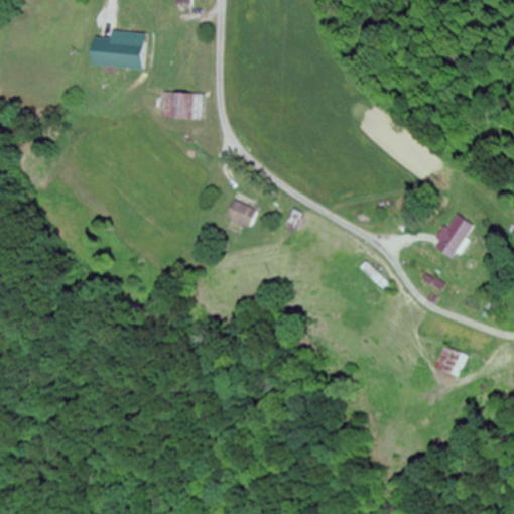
[(145,33),(112,32),(112,37),(104,37),(103,50),(92,50),(92,67),(144,68),(145,33)]
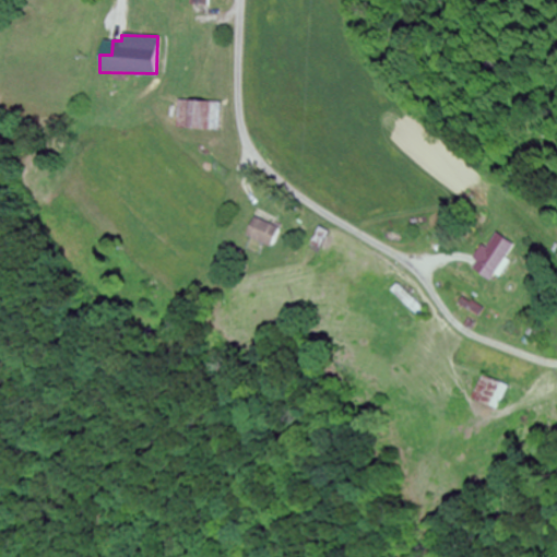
[(221,102),(178,101),(177,128),(220,129),(221,102)]
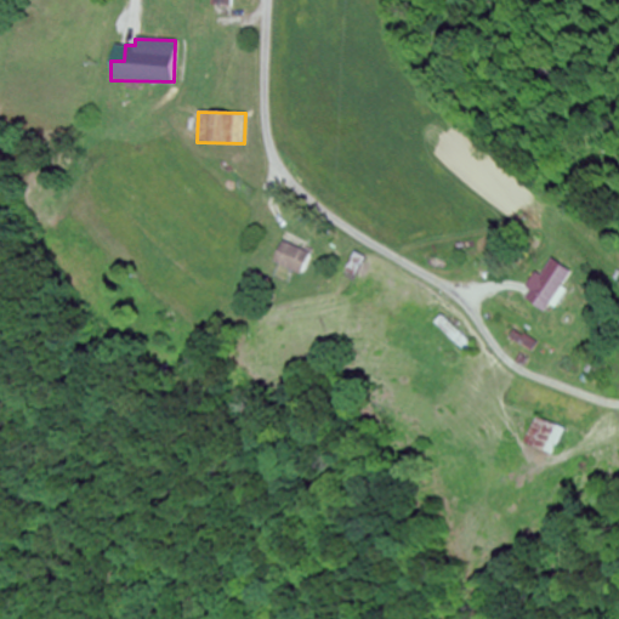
[(272,261),(299,273),(308,253),(282,240),(272,261)]
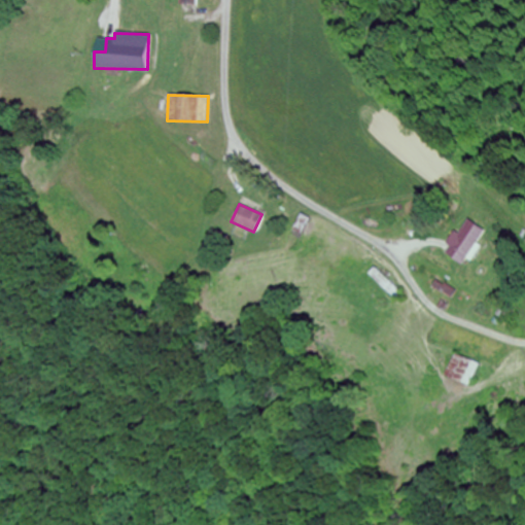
[(487,234),(470,218),(442,247),(457,264),(487,234)]
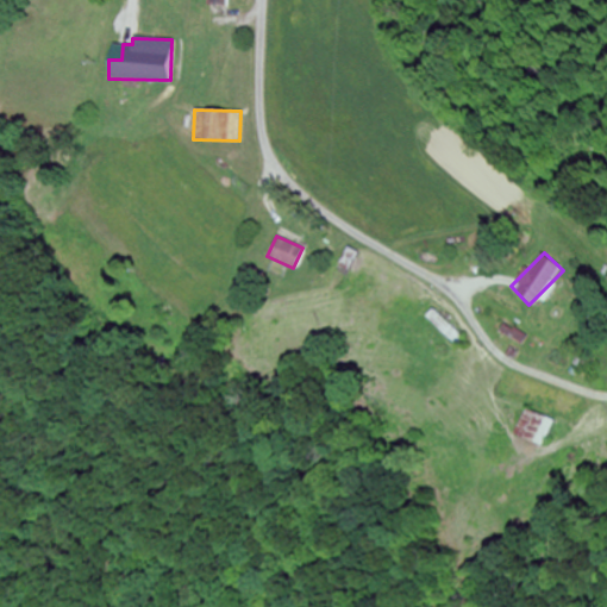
[(551,419),(523,410),(514,435),(542,444),(551,419)]
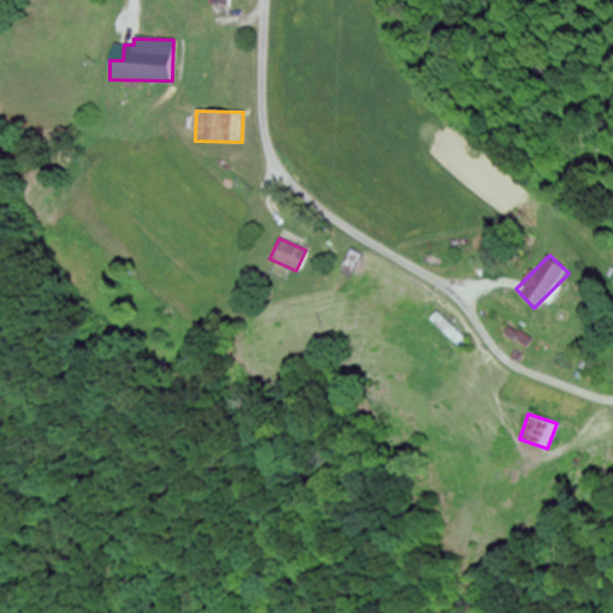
All buildings are outlined.
